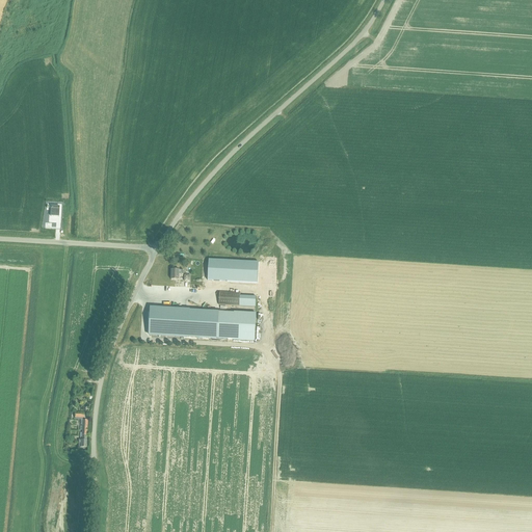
[(59,217),(59,207),(52,207),(51,217),(59,217)]
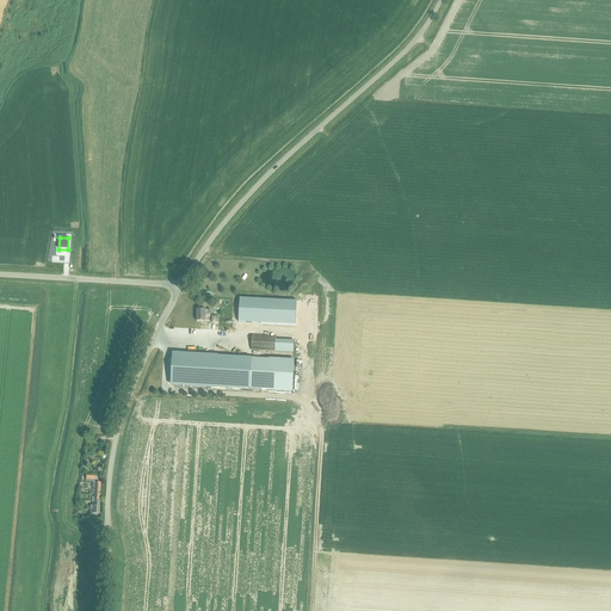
[(295,326),(297,302),(240,298),(239,322),(295,326)]
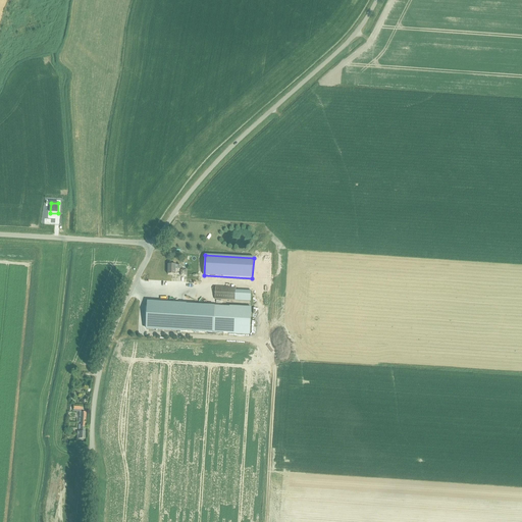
[(179,269),(180,265),(168,265),(167,274),(175,275),(176,269),(179,269)]
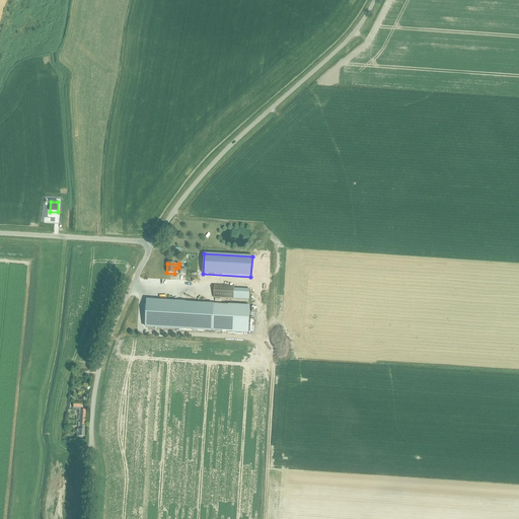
[(233,299),(234,286),(214,285),(213,297),(233,299)]
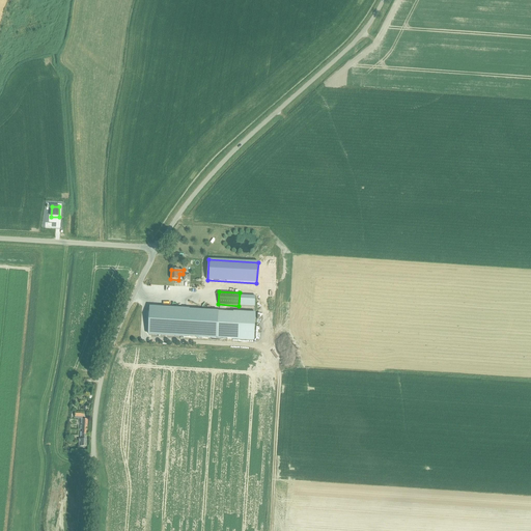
[(240,296),(239,306),(254,307),(255,297),(251,297),(240,296)]
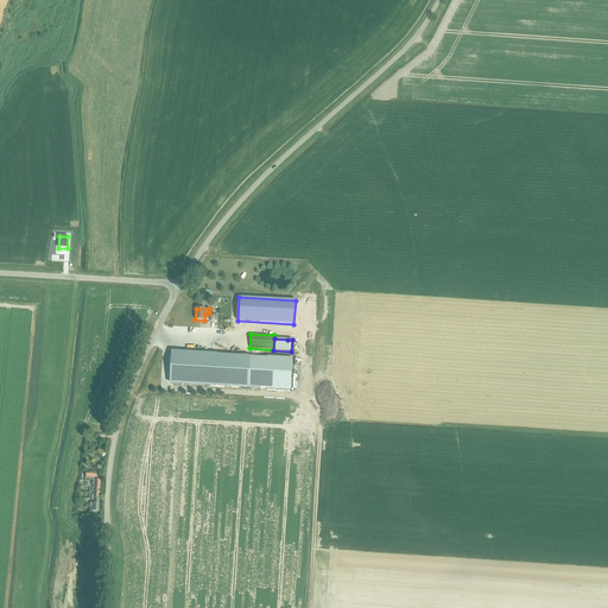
[(171,362),(170,382),(202,385),(248,387),(285,390),(290,390),(291,373),(292,359),(249,356),(208,355),(172,353),(171,362)]
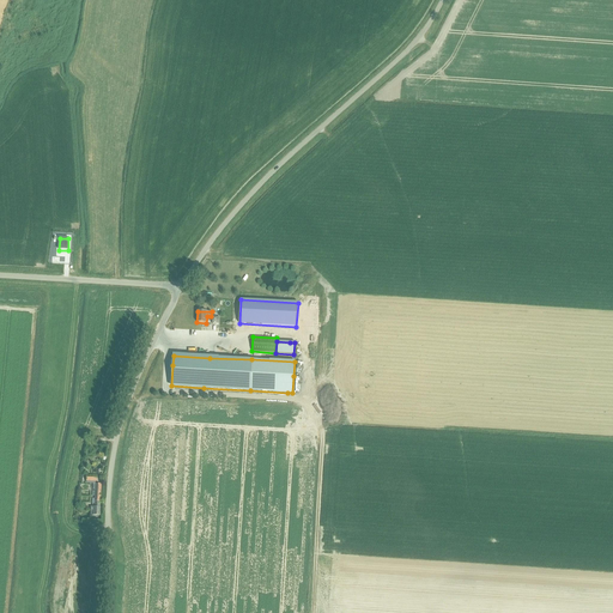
[(95,507),(90,507),(90,511),(93,511),(93,515),(101,515),(101,502),(101,497),(101,495),(101,484),(96,484),(95,502),(95,507)]
